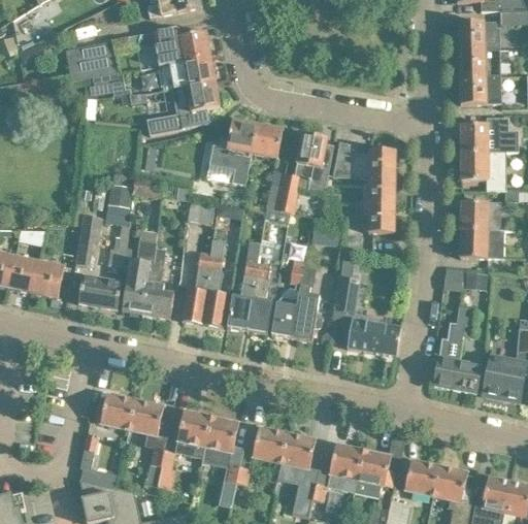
[(201,7),(200,0),(147,0),(152,17),(201,7)]
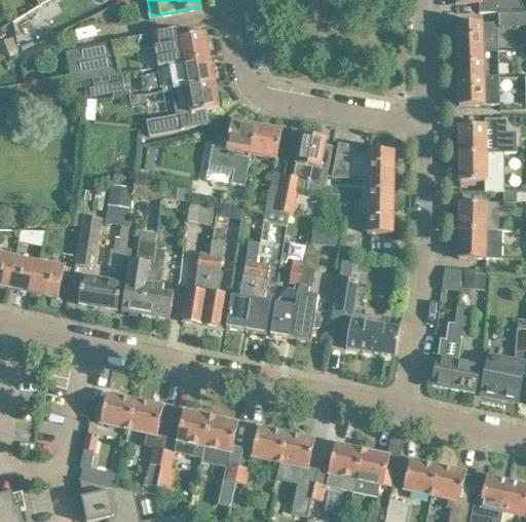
[(455,0),(455,2),(480,1),(480,11),(497,11),(525,9),(525,0),(455,0)]
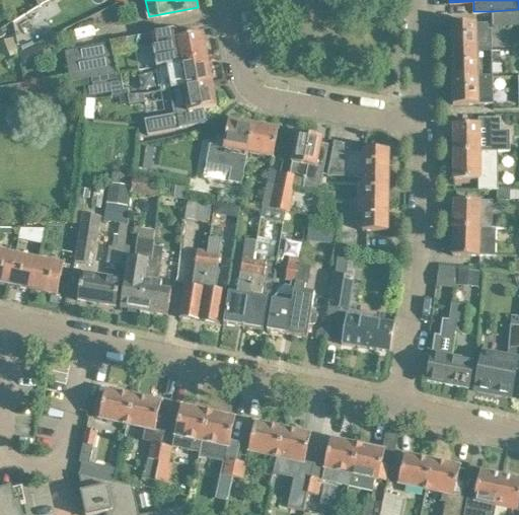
[(518,21),(518,9),(491,11),(491,22),(518,21)]
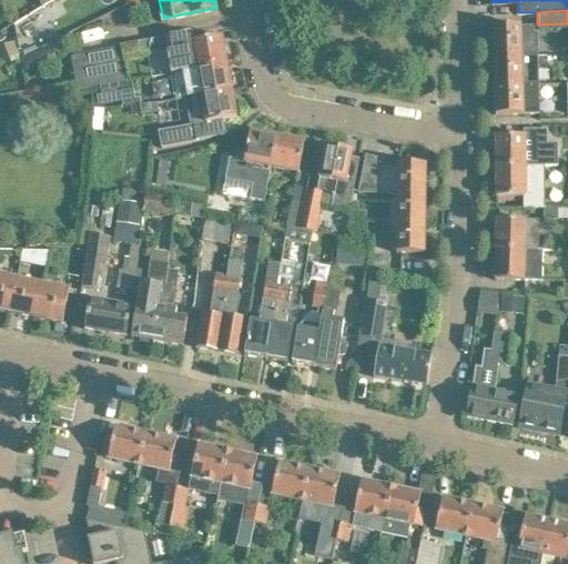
[(534,28),(534,22),(493,23),(494,53),(537,52),(537,28),(534,28)]
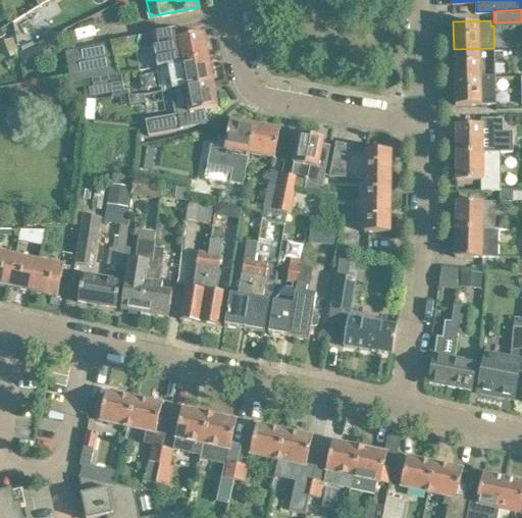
[(208,54),(204,31),(179,35),(177,26),(157,30),(159,42),(153,44),(156,64),(208,54)]
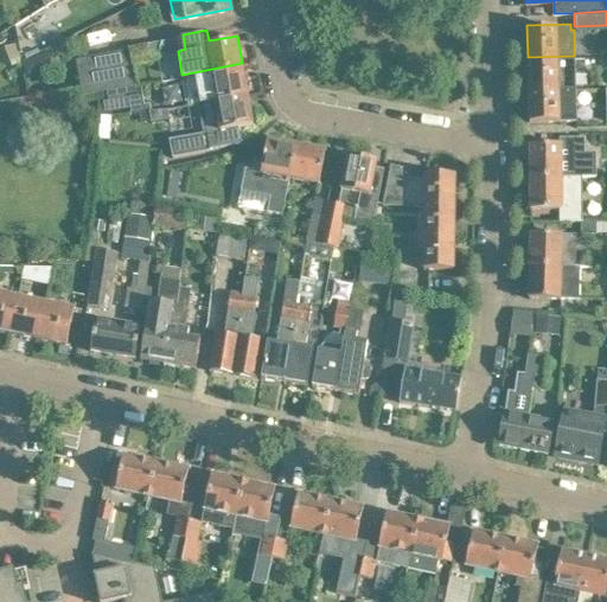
[(185,49),(183,34),(147,42),(151,56),(178,51),(185,49)]
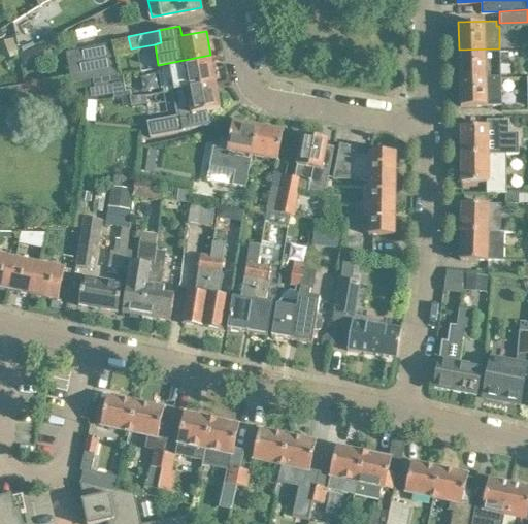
[(110,41),(78,48),(85,77),(117,70),(110,41)]
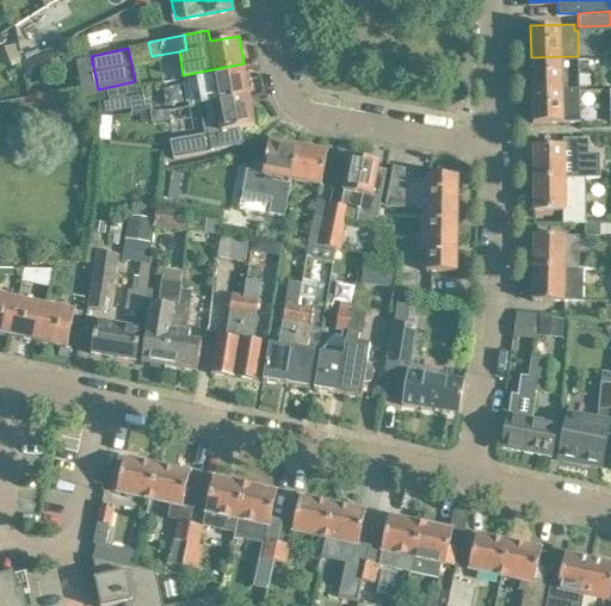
[(579,86),(578,56),(531,57),(532,90),(561,88),(560,86),(579,86)]
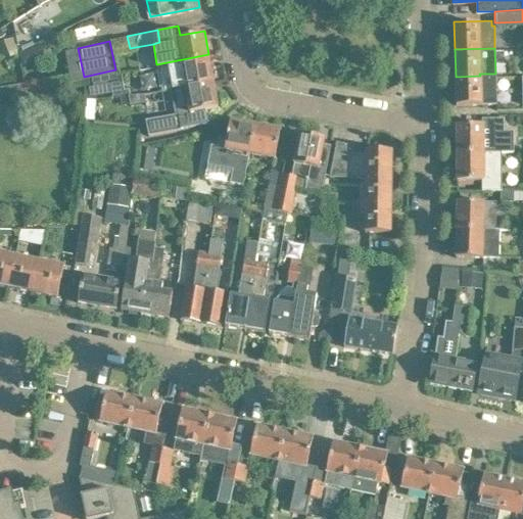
[(183,84),(212,79),(208,54),(156,64),(161,89),(183,84)]
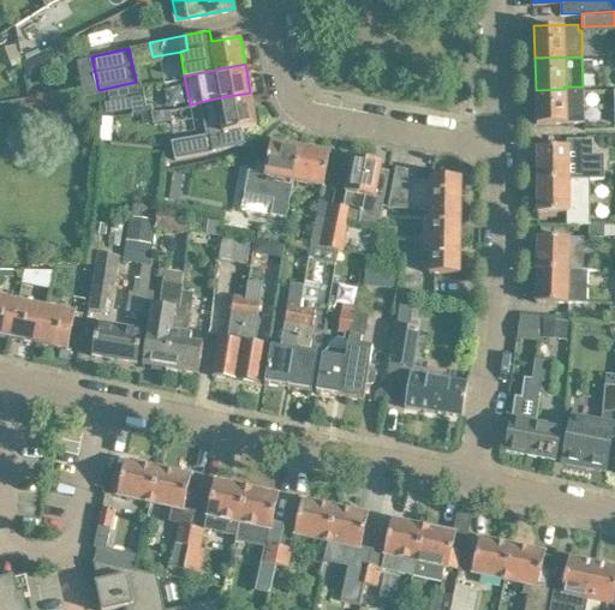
[(129,87),(108,90),(112,109),(132,106),(129,87)]
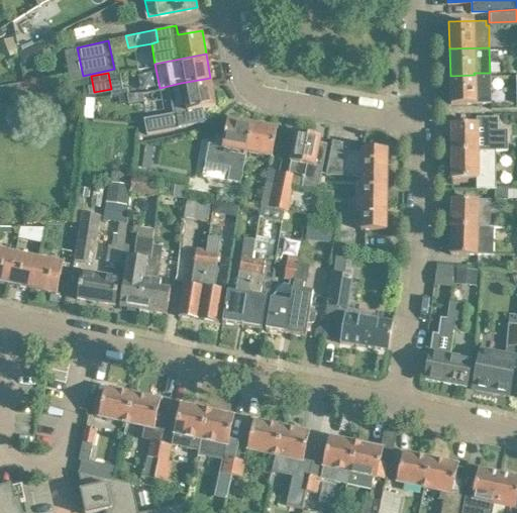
[(490,101),(490,73),(474,73),(475,75),(450,76),(451,102),(490,101)]
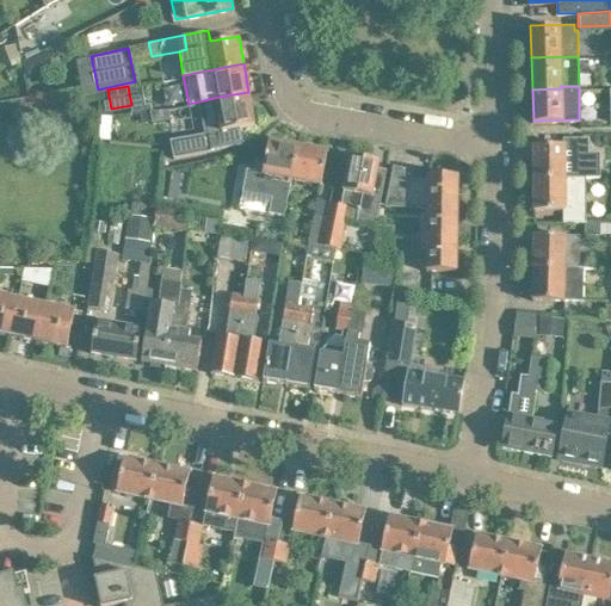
[(254,122),(248,92),(214,98),(218,124),(205,127),(207,131),(210,148),(242,141),(239,125),(254,122)]
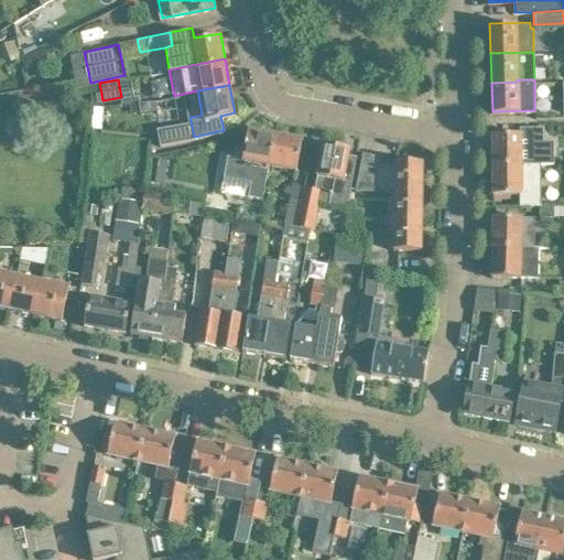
[(191,121),(159,128),(161,143),(194,137),(191,121)]
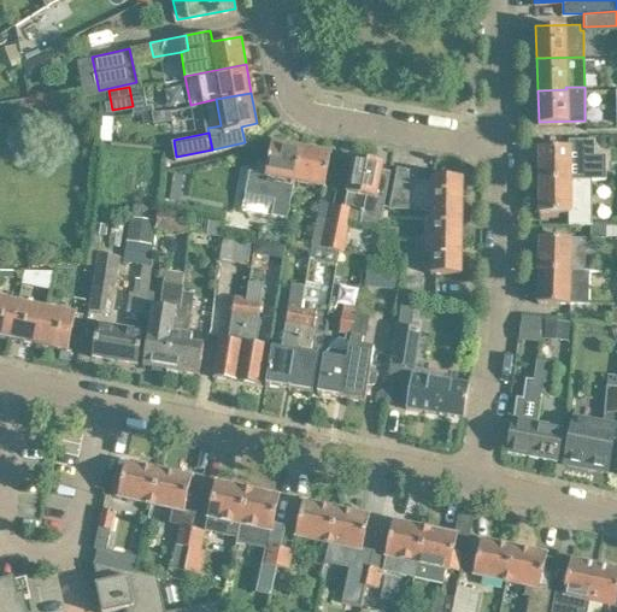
[(248,169),(245,190),(275,196),(272,212),(287,216),(295,178),(301,145),(272,139),(265,172),(248,169)]
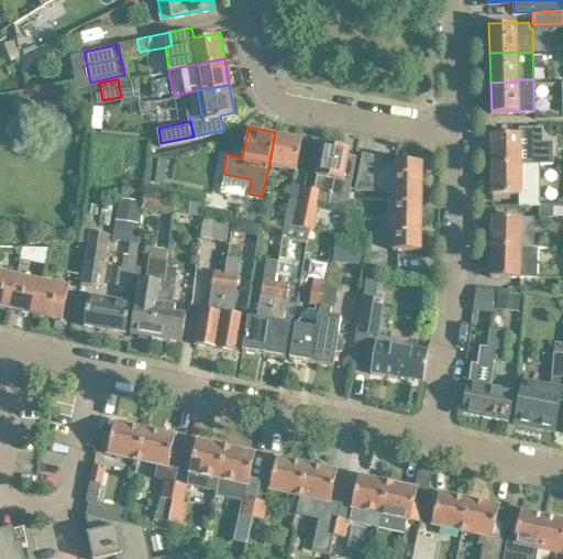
[(519,131),(492,132),(492,162),(519,162),(519,131)]
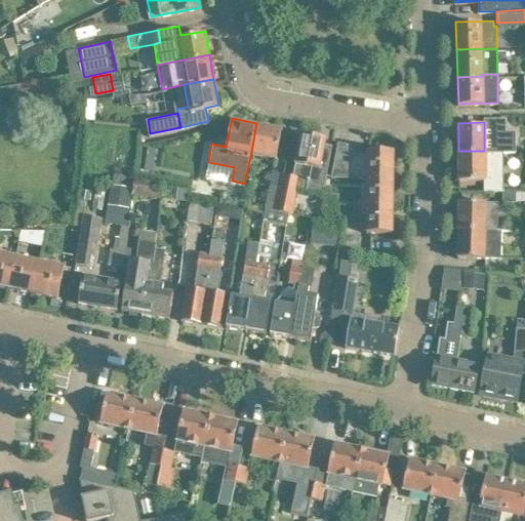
[(281,128),(256,123),(251,152),(276,157),(281,128)]
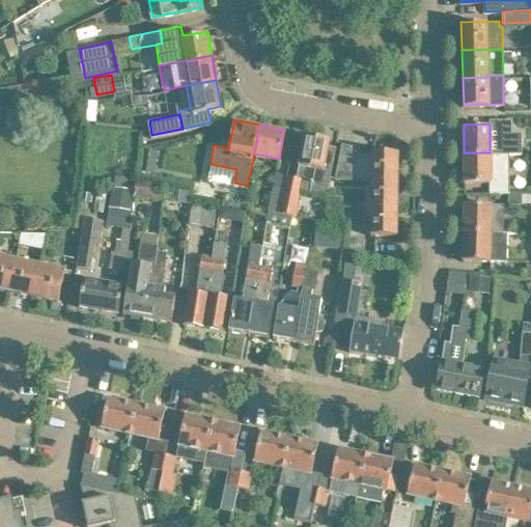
[(299,163),(297,176),(284,174),(277,211),(290,213),(295,214),(300,189),(326,194),(327,192),(336,145),(328,144),(329,138),(304,133),(299,163)]
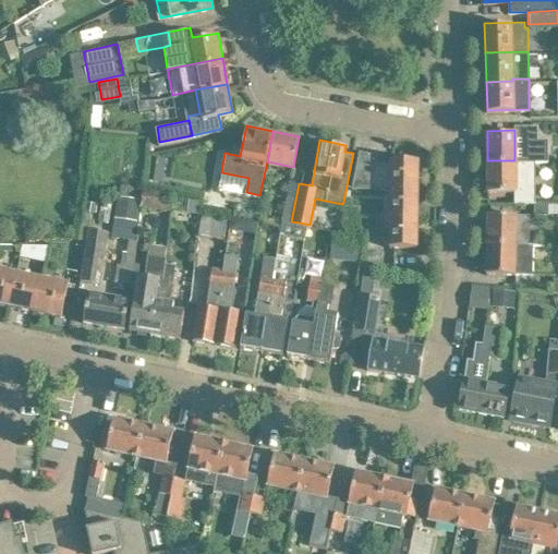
[(359,148),(352,187),(371,188),(377,153),(359,148)]
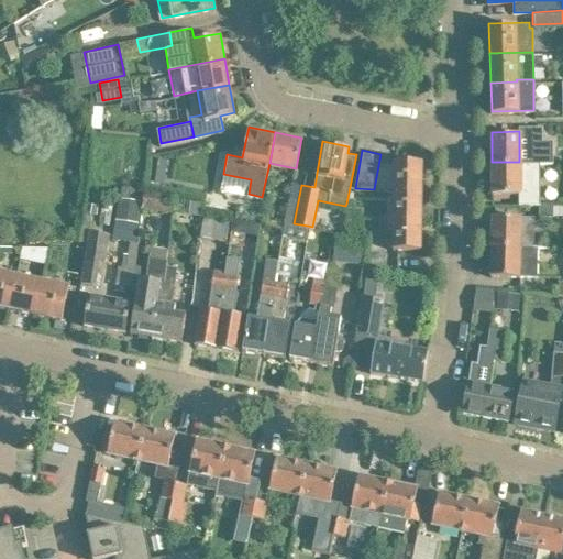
[(549,150),(533,150),(533,162),(541,162),(549,162),(549,150)]
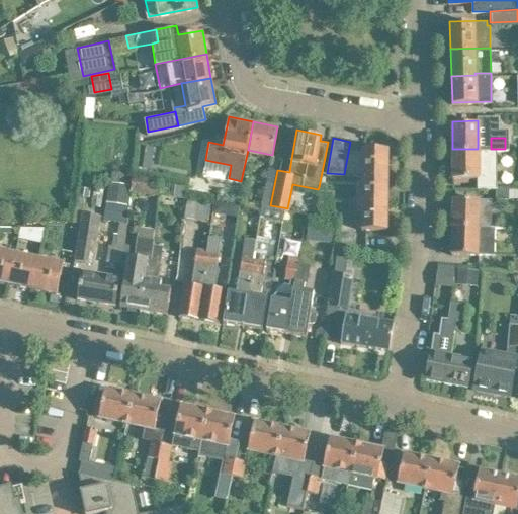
[(151,166),(155,145),(146,143),(142,164),(151,166)]
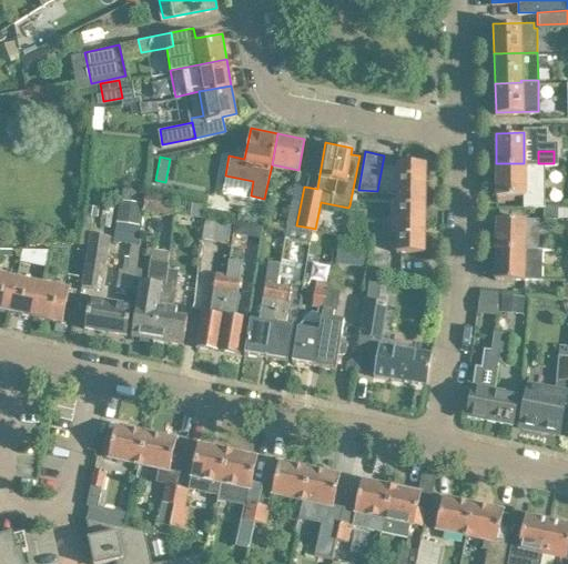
[(426,161),(397,161),(397,190),(425,191),(426,161)]
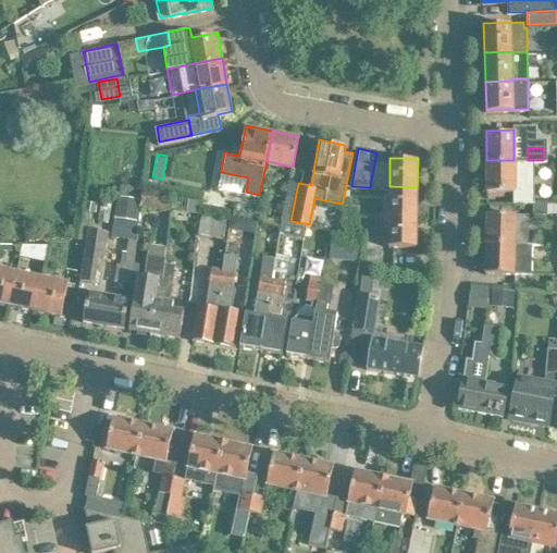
[(528,160),(514,160),(486,160),(486,189),(514,189),(514,201),(533,201),(536,201),(535,160),(528,160)]
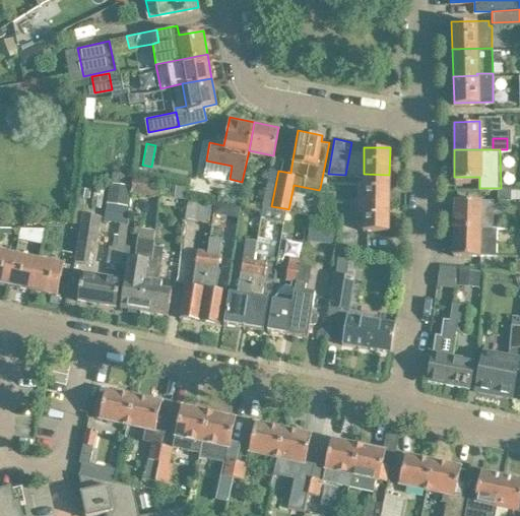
[(271,206),(278,171),(268,169),(261,203),(262,203),(262,204),(271,206)]
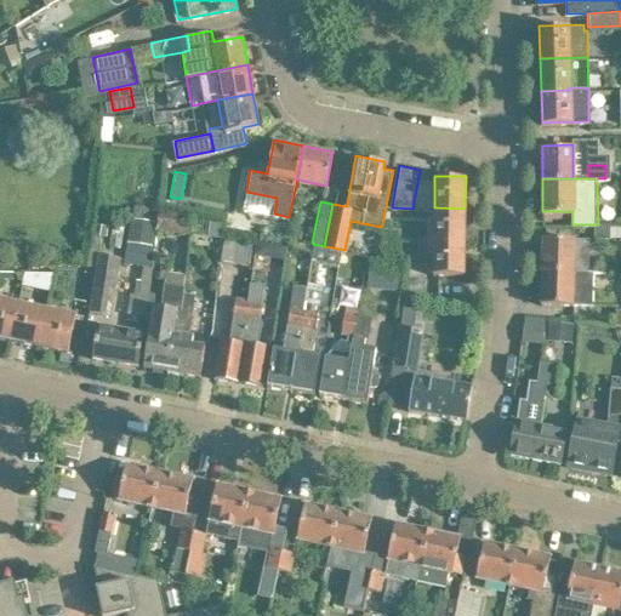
[(433,239),(433,240),(465,240),(465,209),(434,207),(433,239)]
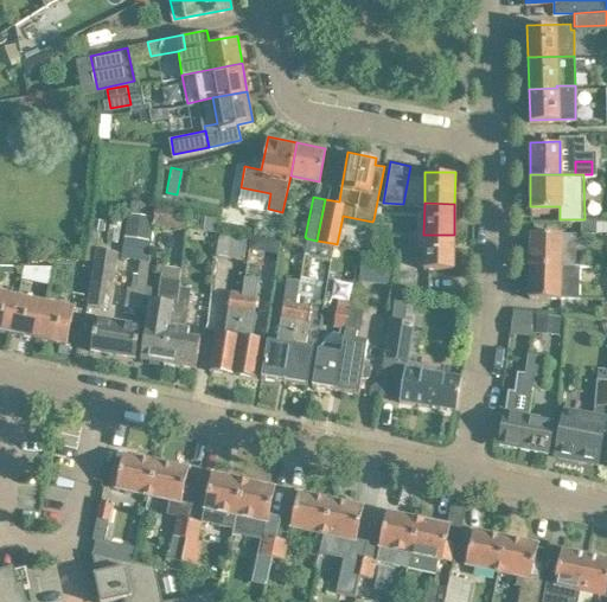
[(390,219),(374,219),(372,222),(372,232),(390,234),(390,219)]
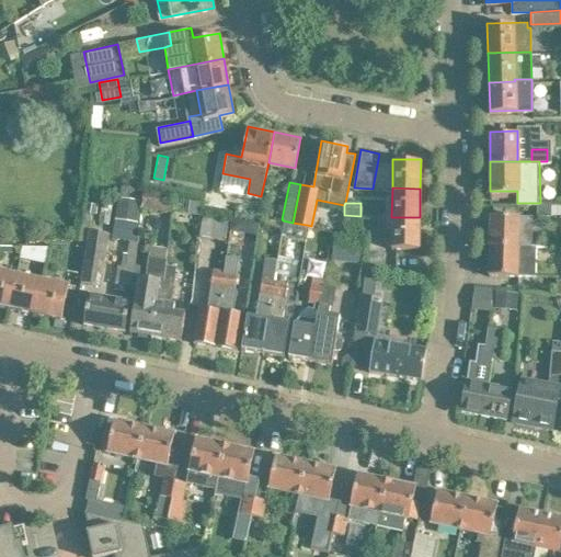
[(537,203),(537,214),(551,214),(551,203),(540,203),(537,203)]
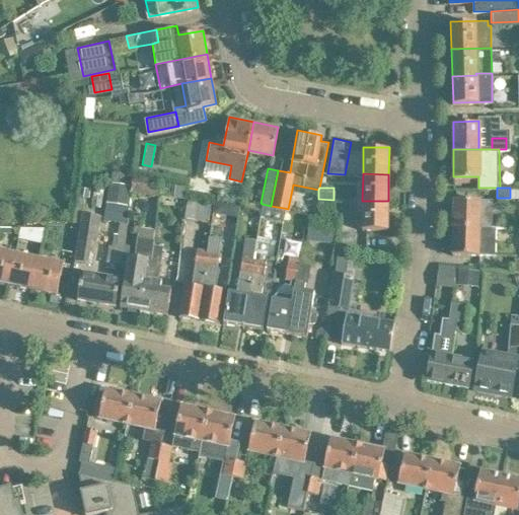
[(184,216),(209,220),(212,200),(188,196),(184,216)]
